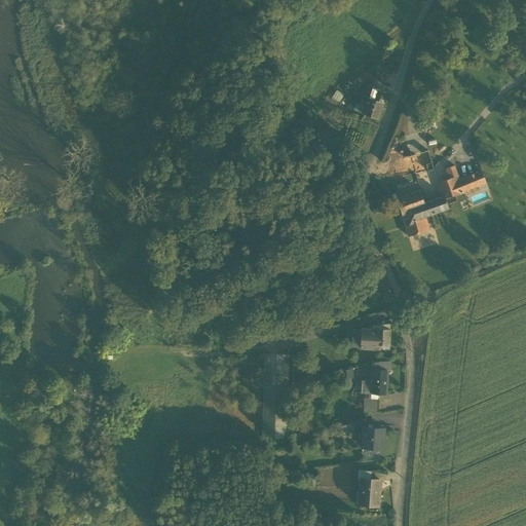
[(363,77),(372,82),(375,77),(365,72),(363,77)]
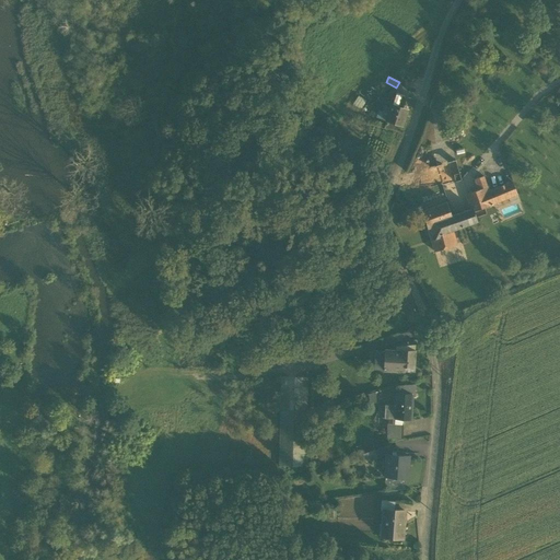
[(395,93),(392,104),(407,108),(410,97),(395,93)]
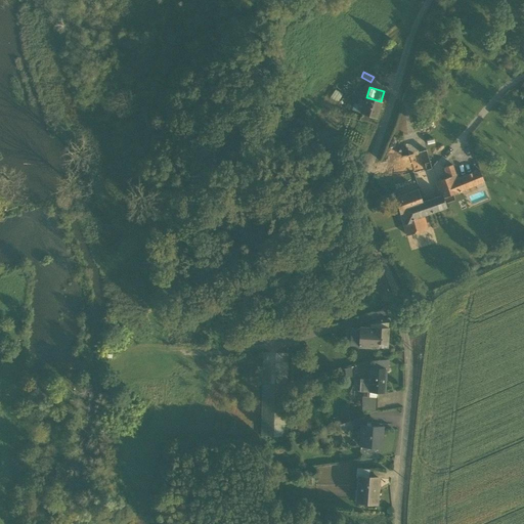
[(376,118),(381,101),(366,97),(363,106),(361,113),(376,118)]
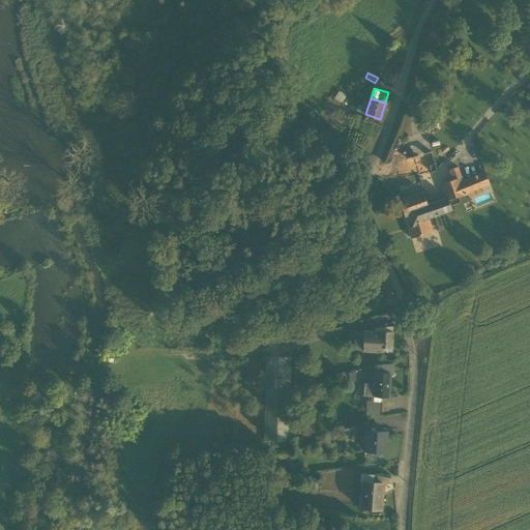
[(357,112),(365,114),(367,108),(359,106),(357,112)]
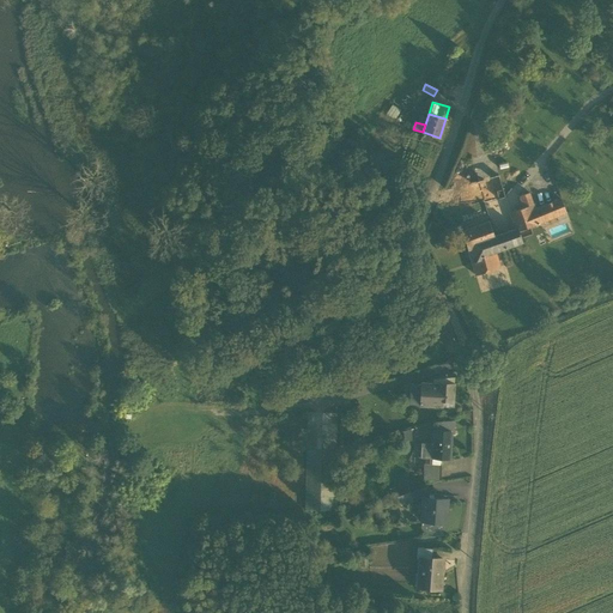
[(477,181),(456,183),(459,205),(484,204),(505,196),(498,174),(477,181)]
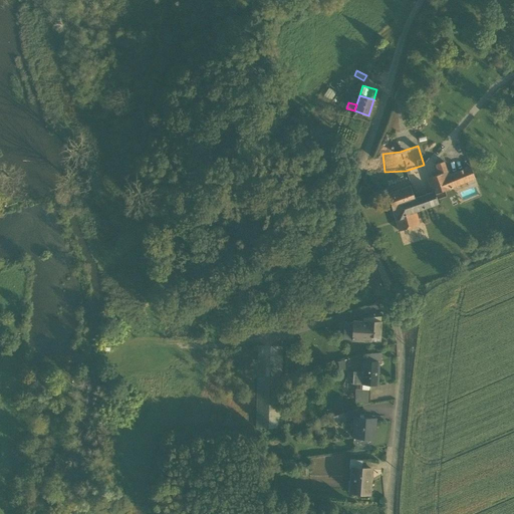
[(373,160),(372,160),(360,182),(362,183),(373,160)]
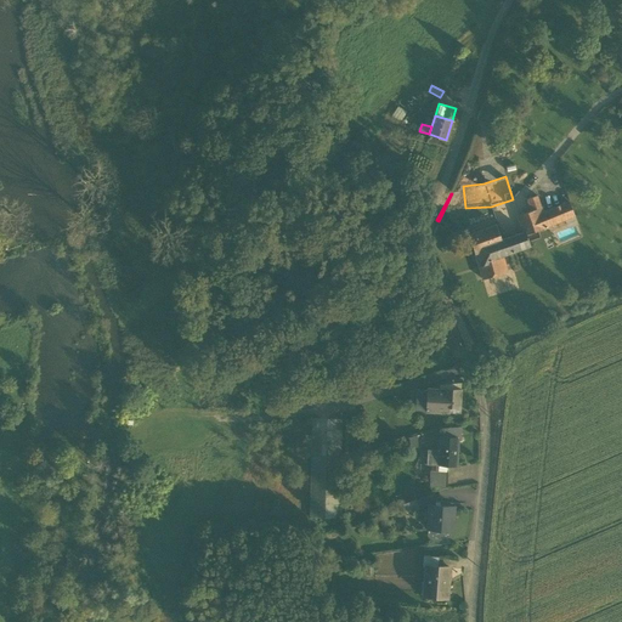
[(525,231),(526,233),(541,228),(548,227),(547,226),(542,211),(536,194),(526,198),(531,210),(519,214),(525,231)]
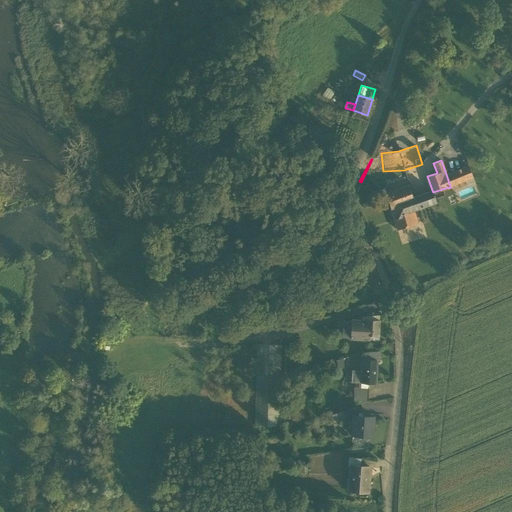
[(473,177),(468,165),(446,174),(450,186),(473,177)]
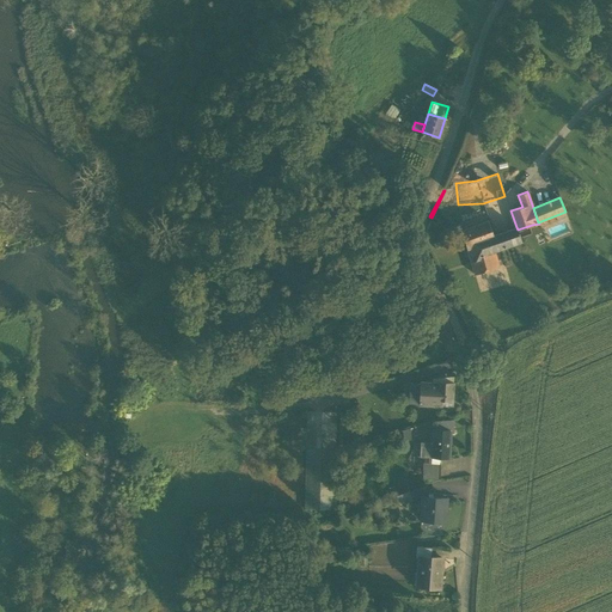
[(475,274),(499,265),(494,250),(491,240),(495,239),(493,234),(488,220),(461,230),(466,248),(475,274)]
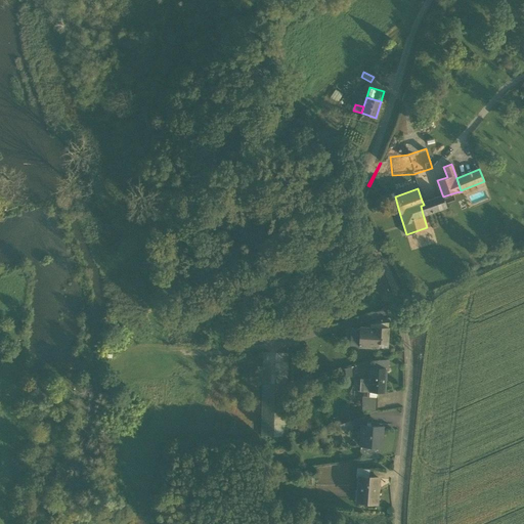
[(459,199),(455,192),(443,197),(445,203),(459,199)]
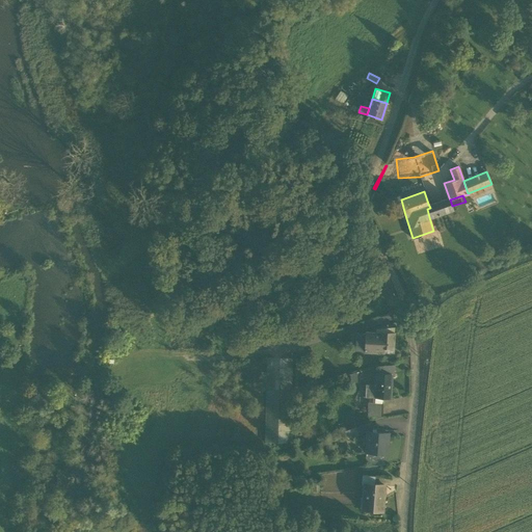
[(453,209),(452,206),(450,200),(449,197),(428,204),(430,208),(427,209),(429,217),(453,209)]
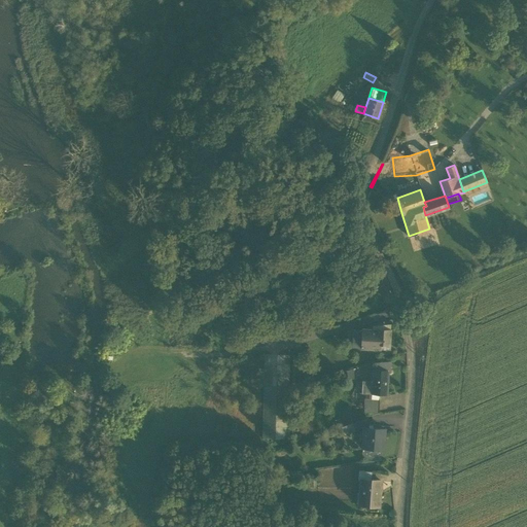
[(376,328),(375,331),(375,348),(389,349),(390,329),(376,328)]
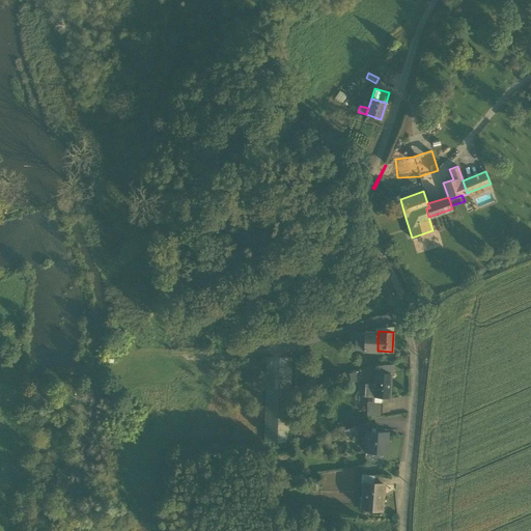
[(363,350),(378,351),(378,334),(357,332),(356,350),(363,350)]
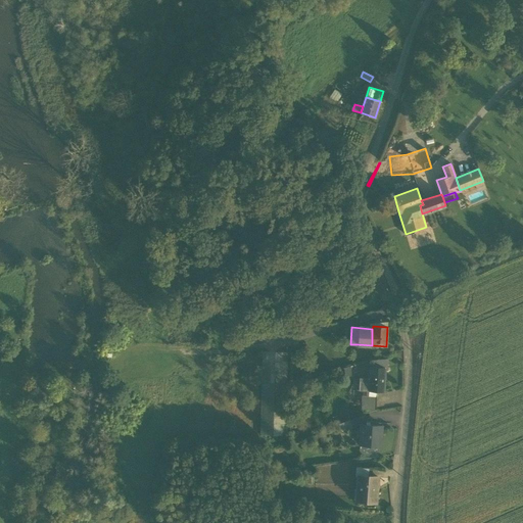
[(259,432),(282,432),(284,358),(262,357),(259,432)]
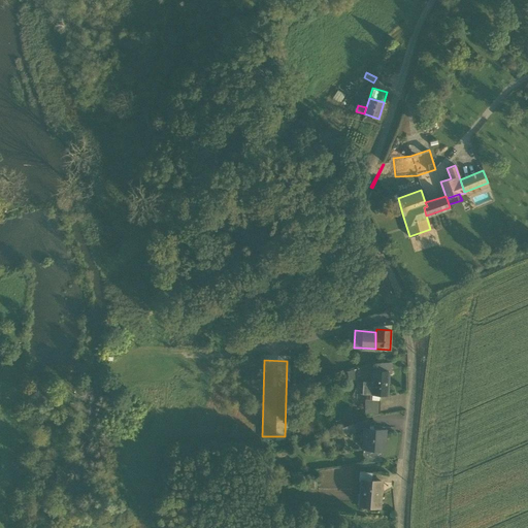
[(389,370),(391,370),(392,362),(376,363),(376,369),(389,370)]
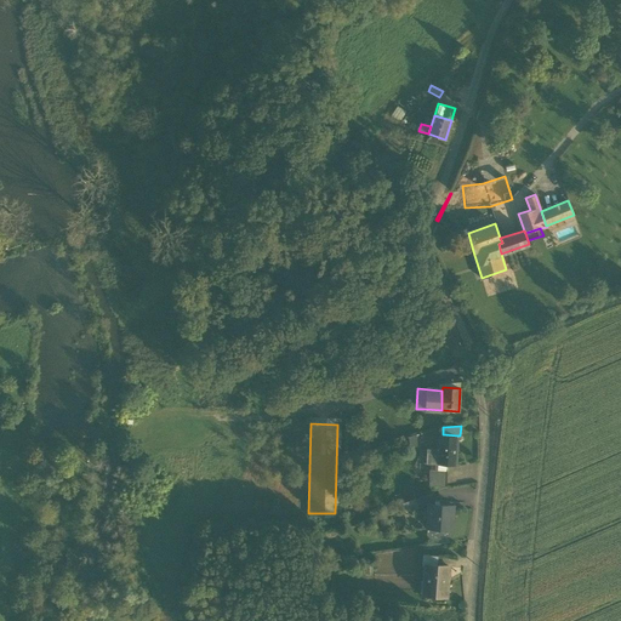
[(438,448),(438,453),(437,463),(448,463),(455,463),(457,436),(443,434),(439,434),(438,448)]
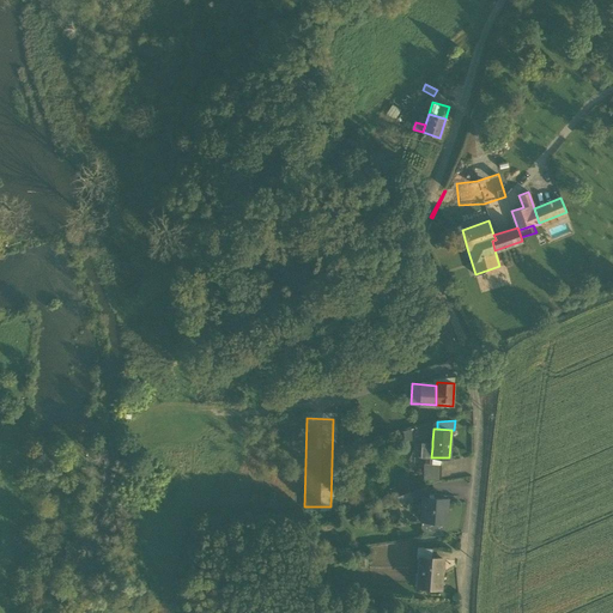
[(420,456),(431,457),(432,447),(420,445),(420,456)]
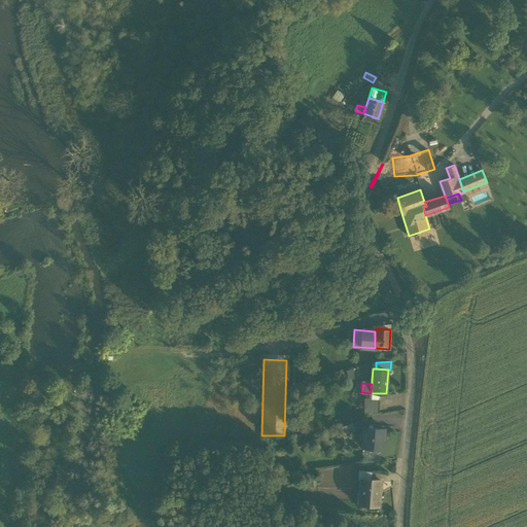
[(380,393),(371,393),(371,396),(364,395),(363,411),(379,412),(380,393)]
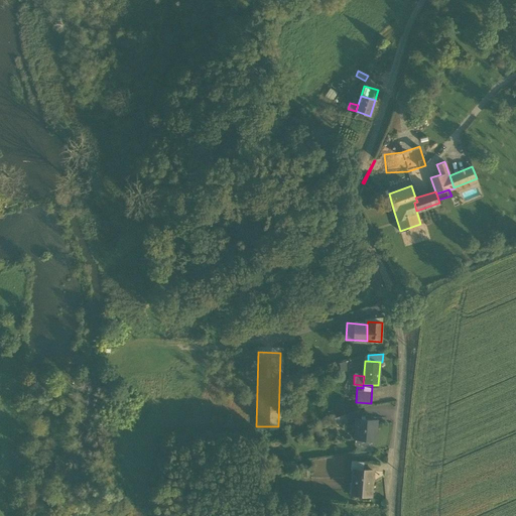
[(334,417),(337,424),(348,420),(346,412),(334,417)]
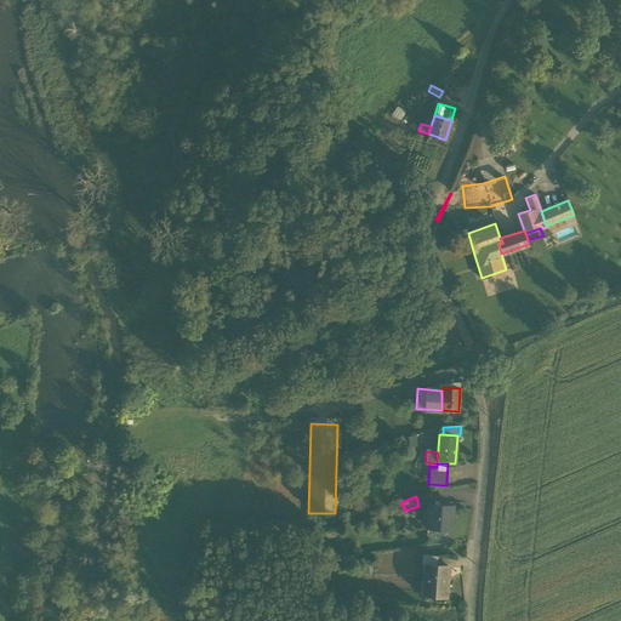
[(427,527),(448,528),(449,516),(451,516),(453,503),(429,502),(427,527)]
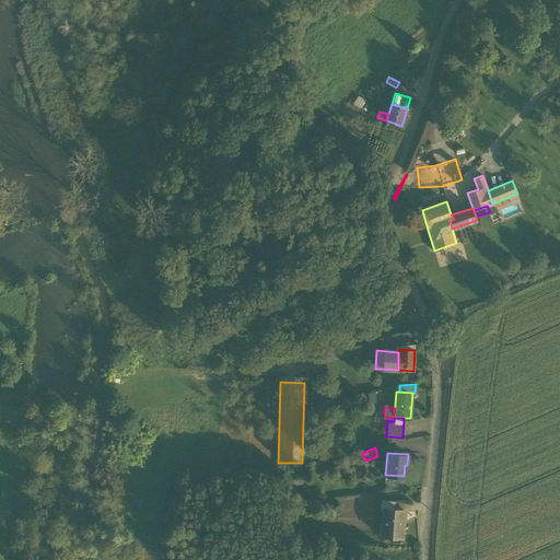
[(383,508),(394,509),(395,500),(381,499),(381,509),(383,509),(383,508)]
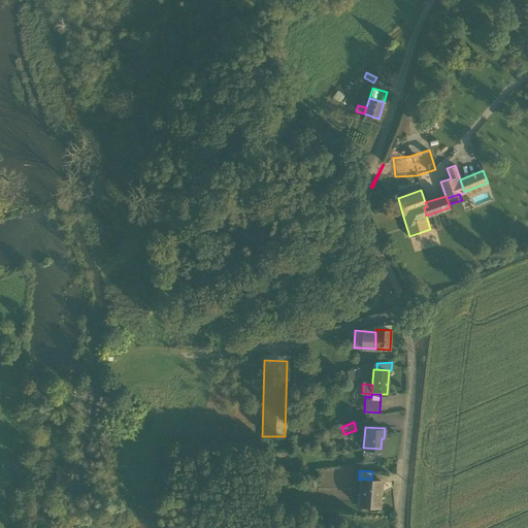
[(359,504),(380,505),(382,481),(371,480),(361,479),(361,480),(359,504)]
